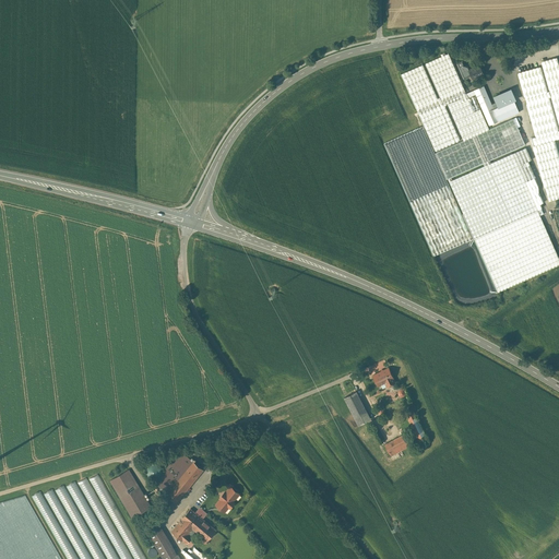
[(449,55),(402,75),(417,110),(419,115),(435,151),(460,140),(444,105),(448,104),(463,140),(436,152),(448,178),(483,163),(484,166),(490,163),(489,159),(527,143),(520,116),(489,129),(474,95),(461,100),(459,96),(466,93),(449,55)]
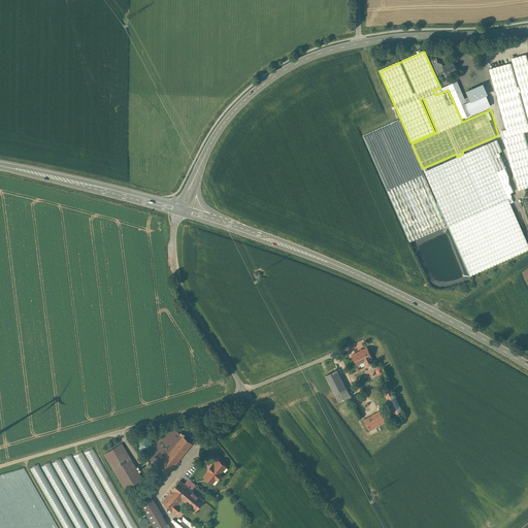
[(527,61),(526,54),(513,58),(514,62),(490,69),(506,129),(527,123),(527,61)]
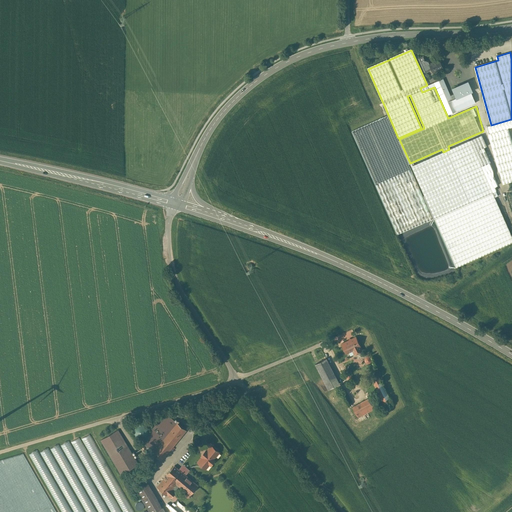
[(428,61),(425,60),(424,58),(423,60),(420,61),(425,71),(431,68),(429,64),(428,61)]
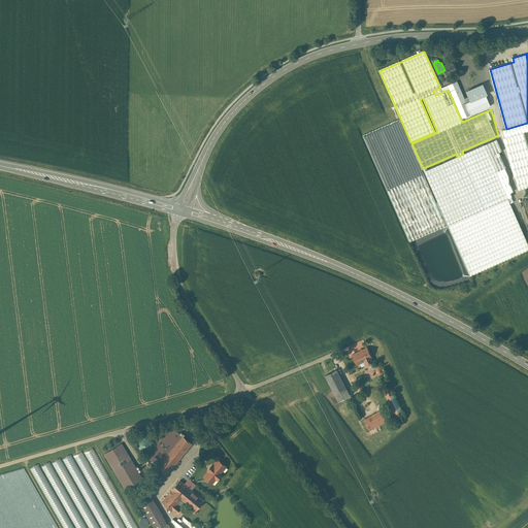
[(453,63),(447,66),(446,65),(442,66),(444,70),(447,74),(456,70),(456,68),(457,67),(457,66),(457,65),(456,65),(456,64),(455,64),(454,64),(453,63)]
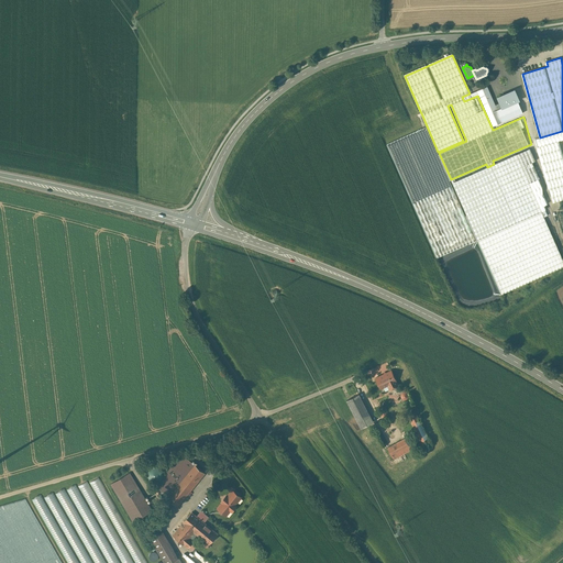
[(497,110),(487,87),(470,94),(462,97),(464,101),(477,96),(479,95),(493,125),(503,121),(497,110)]
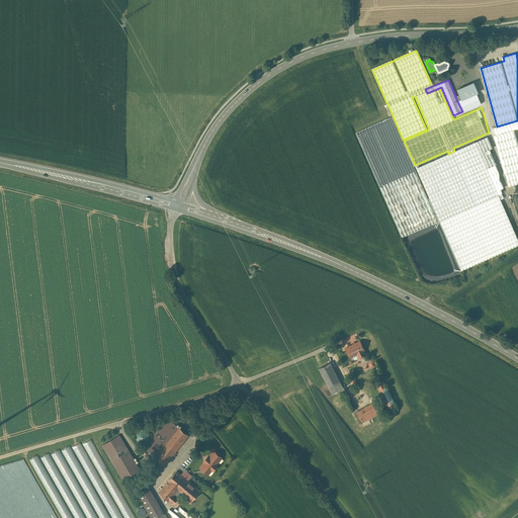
[(472,83),(457,89),(462,99),(457,101),(462,111),(481,103),(476,92),(477,92),(472,83)]
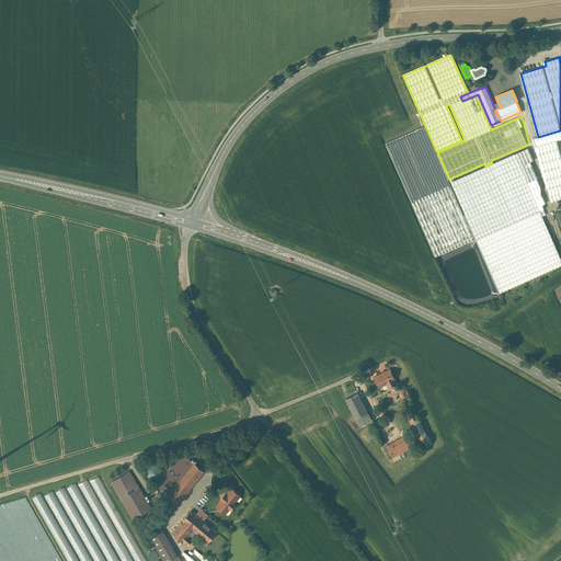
[(424,127),(386,144),(435,256),(473,239),(424,127)]
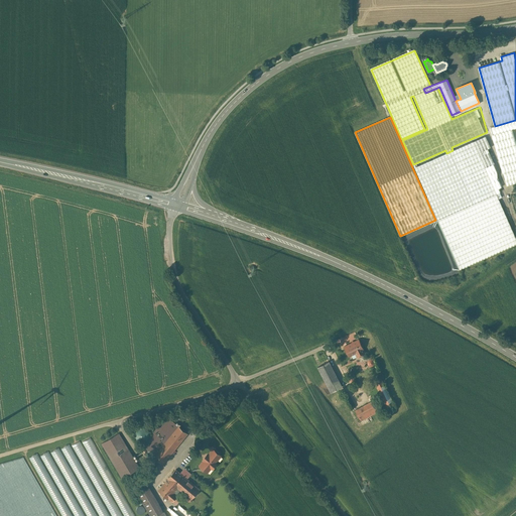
[(515,120),(495,126),(490,128),(492,135),(492,134),(506,184),(515,181),(515,120)]
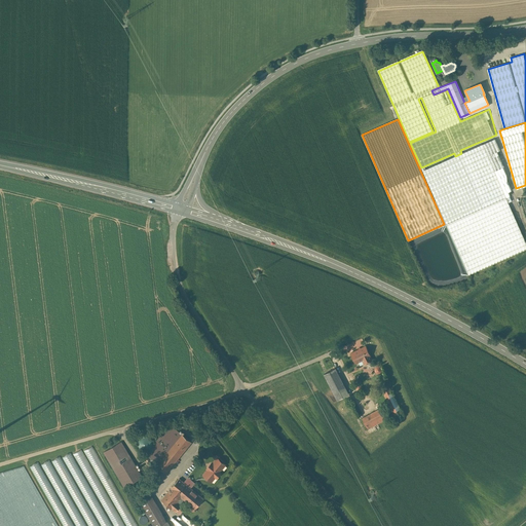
[(509,202),(494,171),(503,166),(497,151),(500,150),(495,139),(461,153),(455,156),(425,170),(424,167),(421,168),(467,274),(525,248),(525,243),(524,239),(508,202),(509,202)]
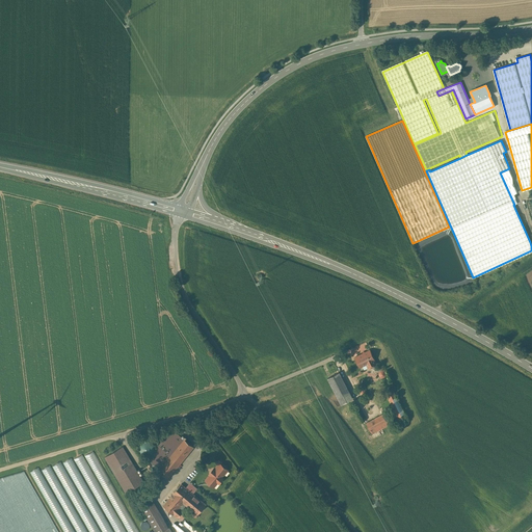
[(44,326),(43,318),(34,318),(34,326),(44,326)]
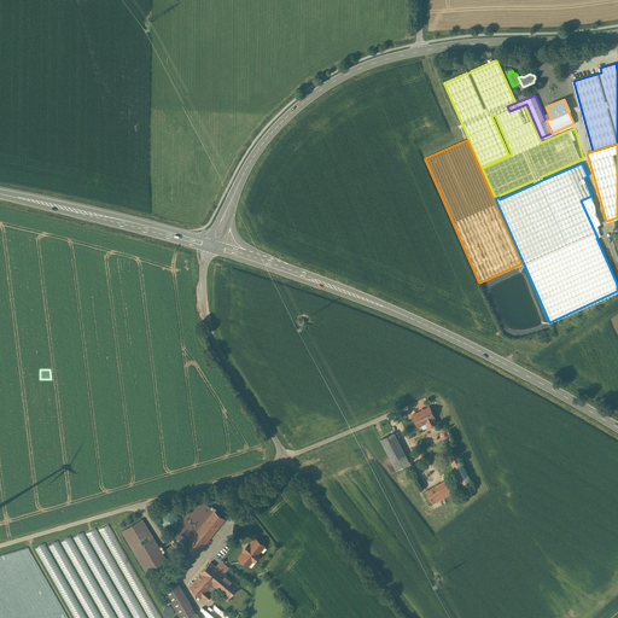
[(38,382),(36,372),(27,373),(28,384),(30,384),(30,385),(34,384),(34,383),(38,382)]
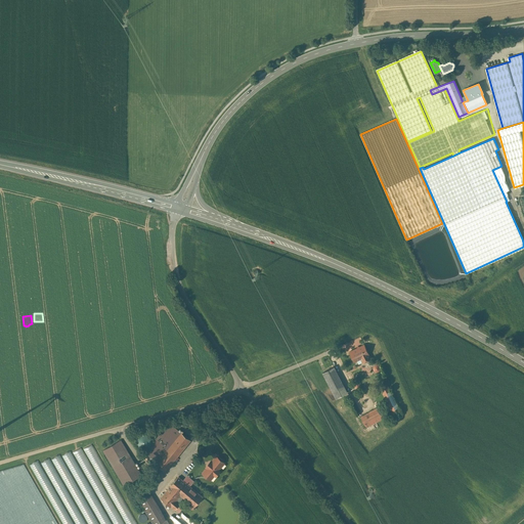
[(12,330),(22,329),(20,319),(12,319),(12,330)]
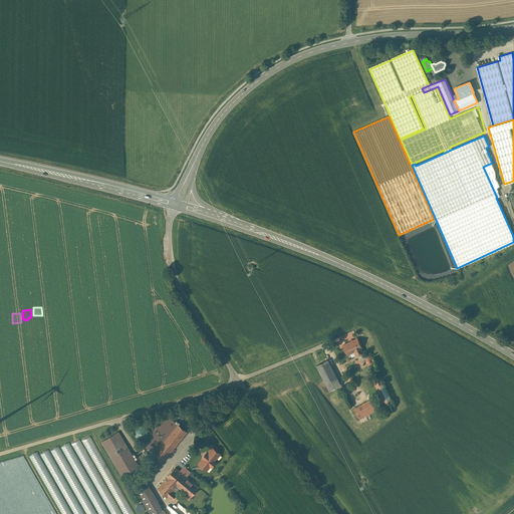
[(358,342),(356,338),(352,340),(350,339),(349,341),(343,345),(347,354),(349,352),(350,351),(355,349),(357,353),(362,351),(360,347),(361,347),(360,345),(360,344),(359,342),(358,342)]
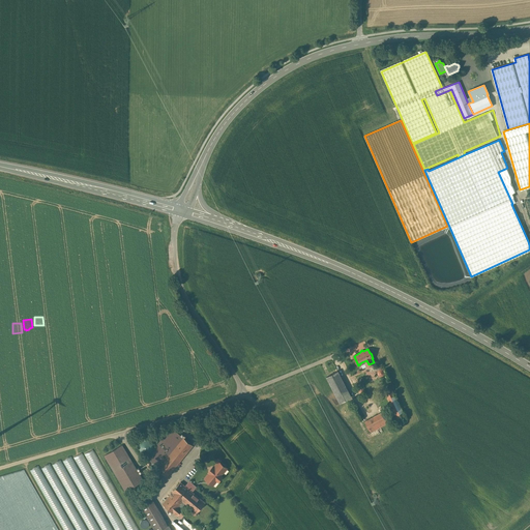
[(376,372),(381,376),(385,372),(380,367),(376,372)]
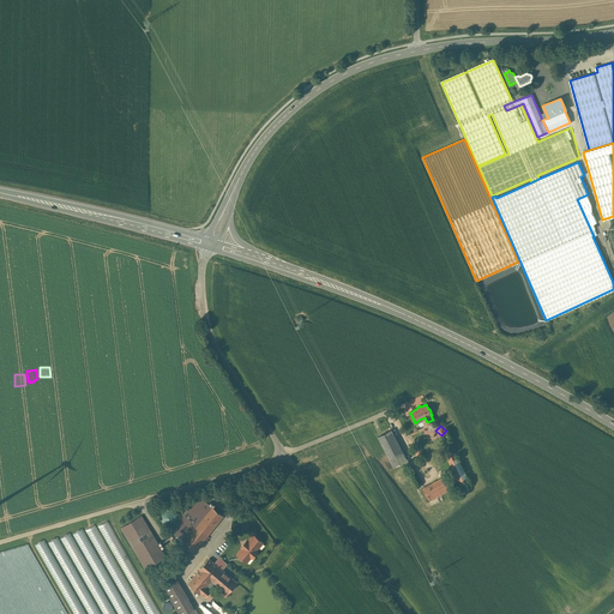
[(407,459),(391,429),(378,437),(393,467),(407,459)]
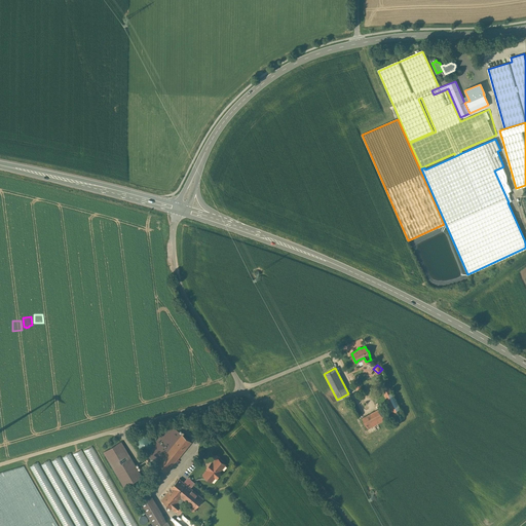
[(404,416),(387,385),(381,389),(397,420),(404,416)]
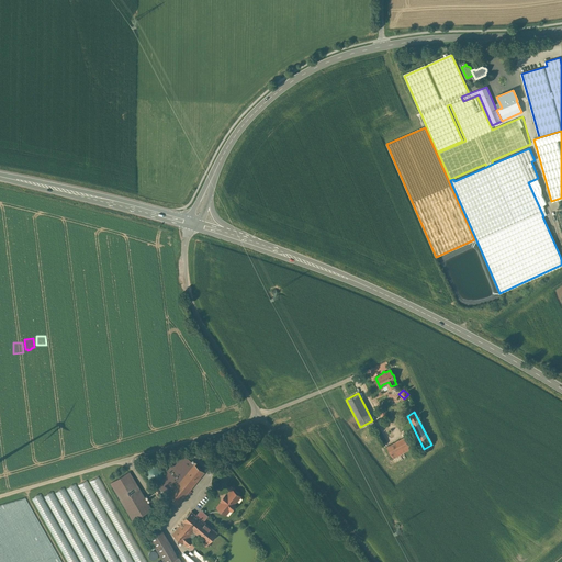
[(404,438),(386,447),(393,458),(415,447),(408,436),(404,438)]
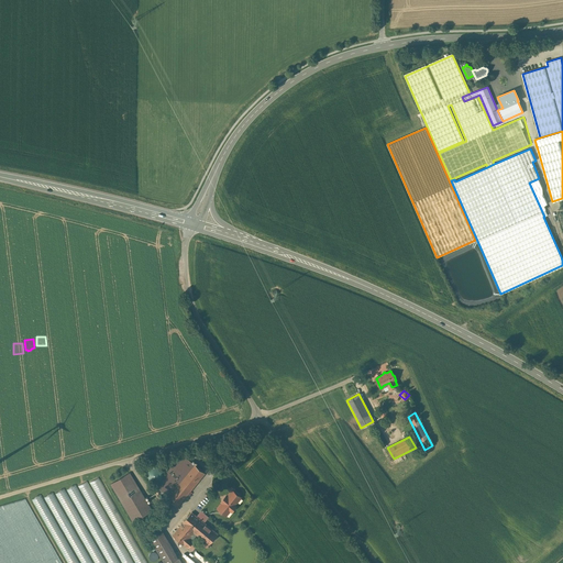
[(181,454),(155,486),(167,496),(194,464),(181,454)]
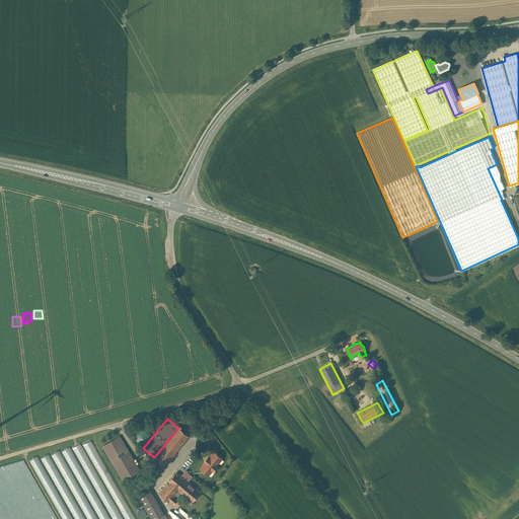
[(46,424),(36,424),(36,435),(46,435),(46,424)]
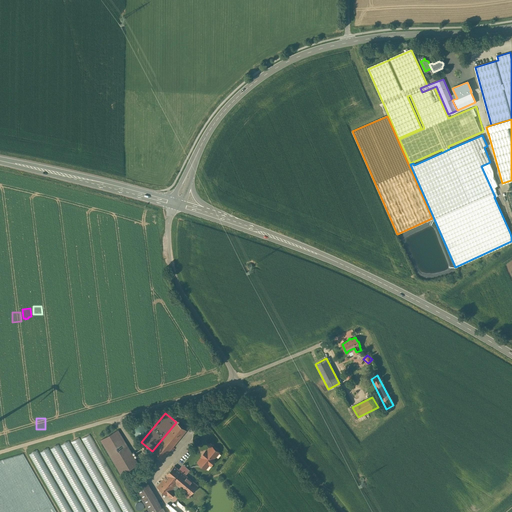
[(152,451),(162,459),(186,430),(176,422),(152,451)]
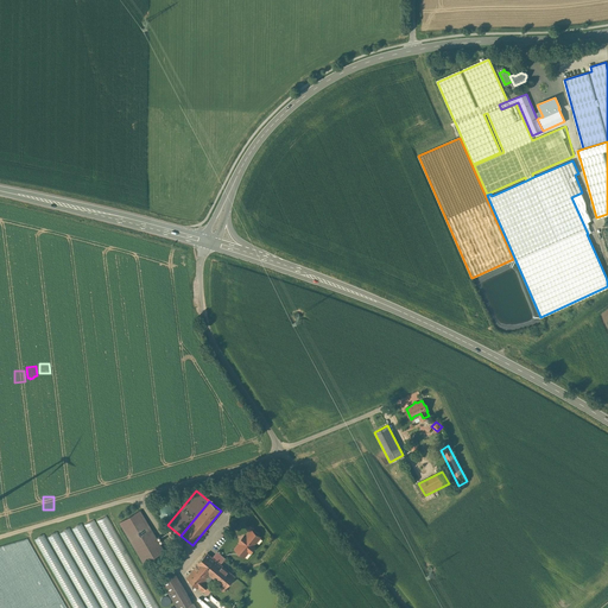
[(173,515),(175,513),(173,510),(172,507),(169,505),(166,505),(163,505),(160,507),(158,510),(158,513),(158,517),(160,519),(163,521),(166,521),(170,520),(172,519),(173,515)]
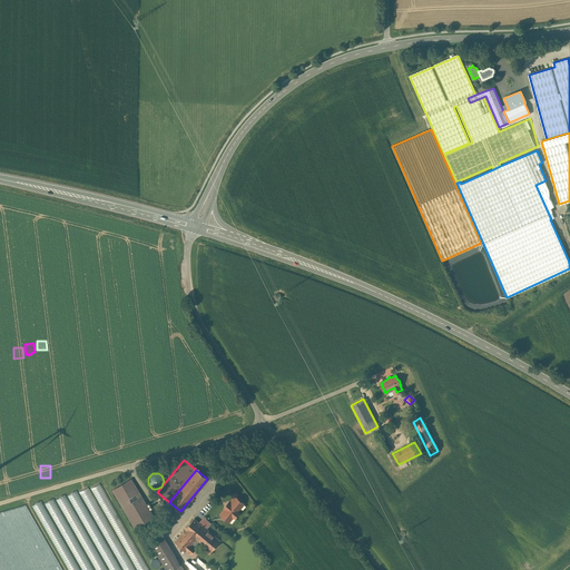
[(130,479),(112,490),(135,528),(153,517),(130,479)]
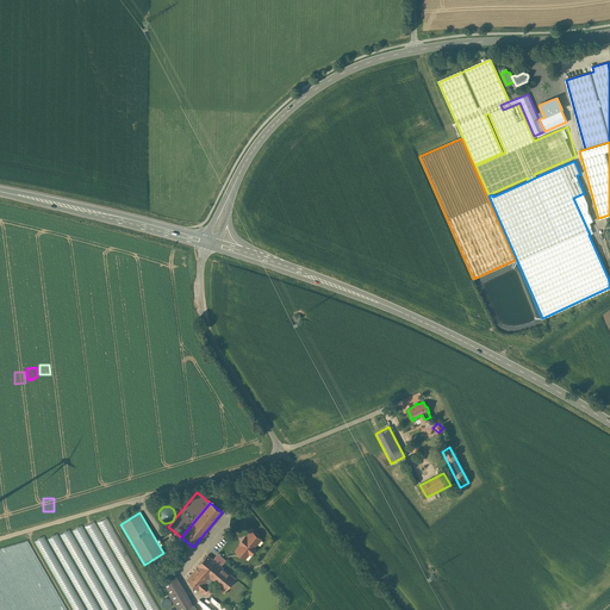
[(130,561),(109,516),(98,520),(118,561),(125,559),(128,562),(130,561)]
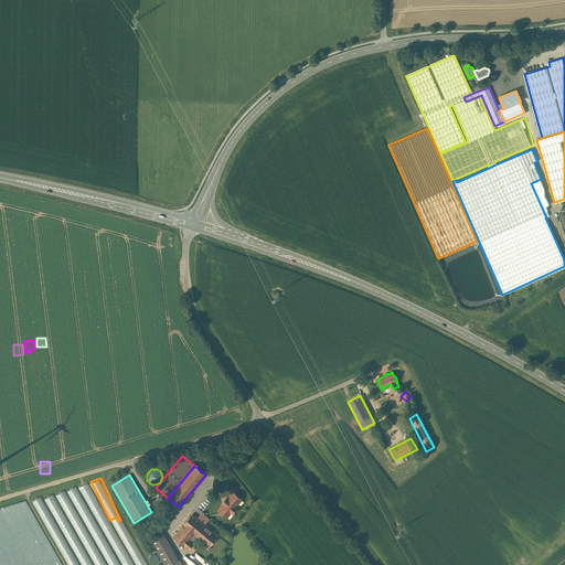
[(87,481),(80,486),(99,523),(105,521),(103,516),(105,515),(87,481)]
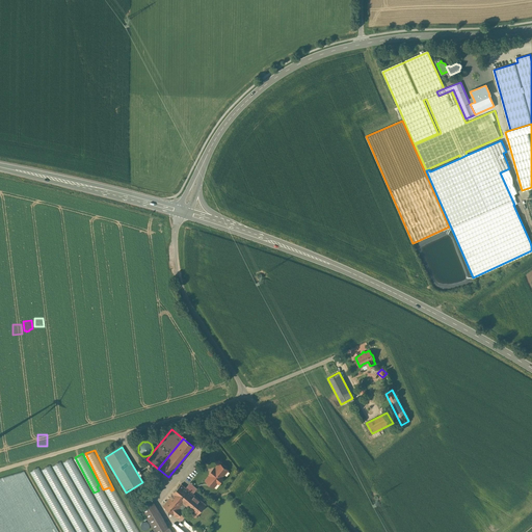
[(219,463),(206,480),(213,486),(217,481),(219,482),(222,478),(221,477),(228,470),(224,468),(225,467),(222,464),(222,466),(219,463)]
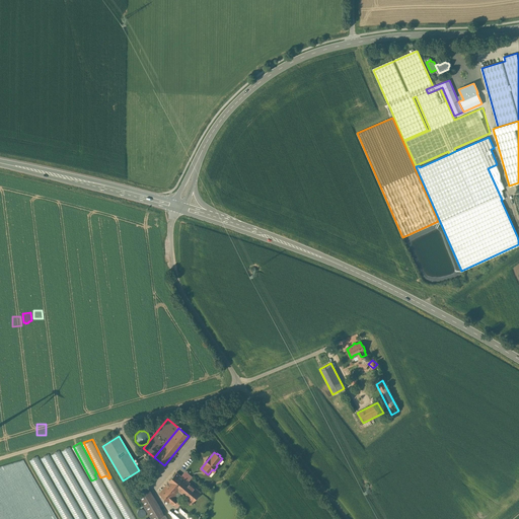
[(150,466),(139,480),(146,488),(158,472),(150,466)]
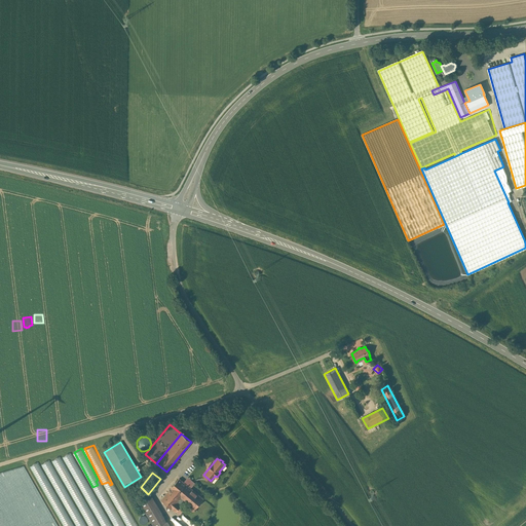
[(203,498),(179,479),(161,500),(172,509),(176,512),(181,505),(185,500),(194,509),(203,498)]
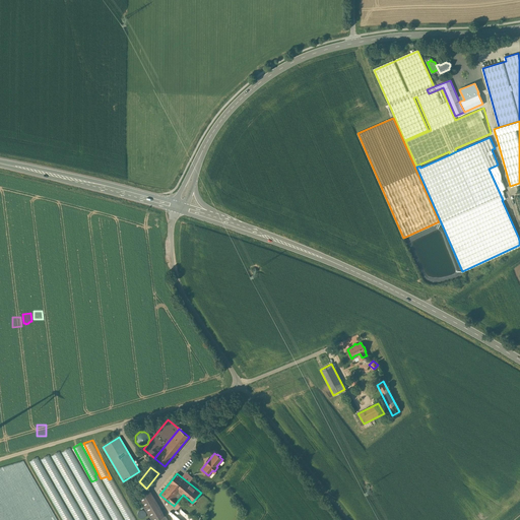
[(164,515),(149,491),(138,498),(151,519),(168,519),(165,515),(164,515)]
